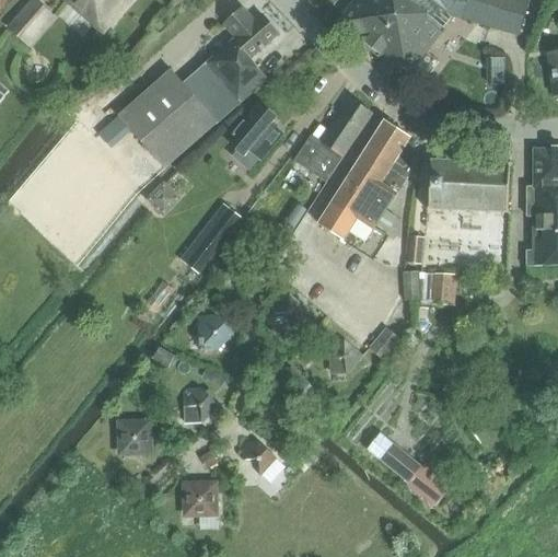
[(6,27),(24,44),(49,15),(32,0),(30,0),(6,27)]
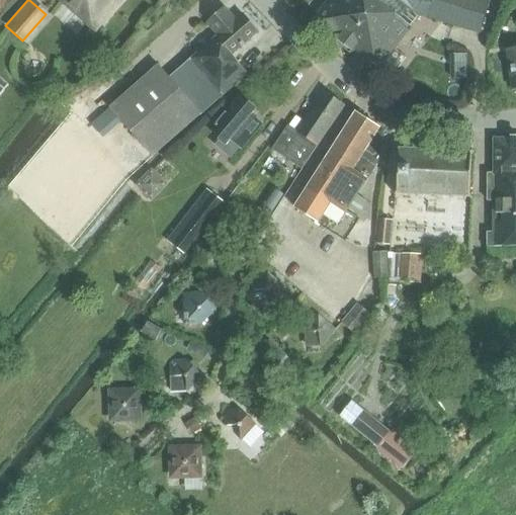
[(59,0),(92,28),(115,0),(59,0)]
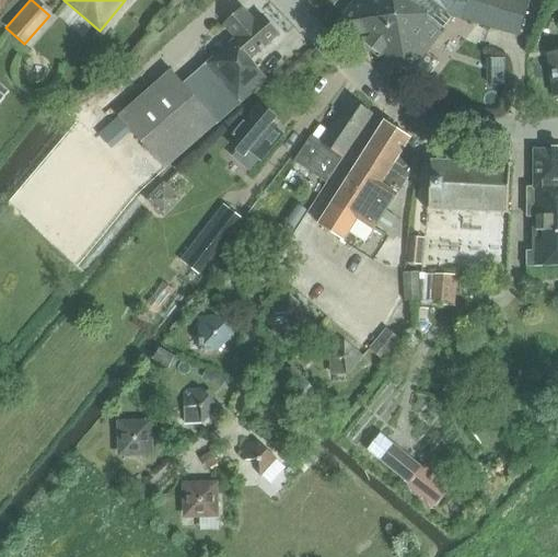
[(351,0),(336,19),(362,38),(361,45),(375,56),(381,54),(407,74),(452,14),(515,34),(526,0),(351,0)]
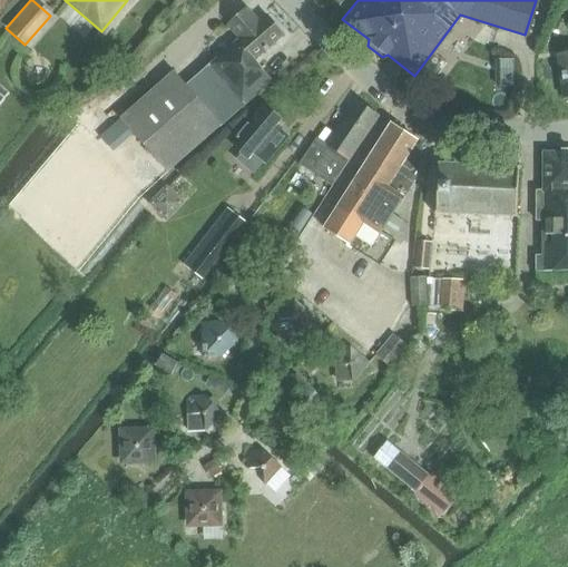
[(118,117),(165,169),(268,78),(251,58),(280,32),(263,13),(256,20),(245,7),(225,23),(237,37),(184,84),(172,69),(118,117)]
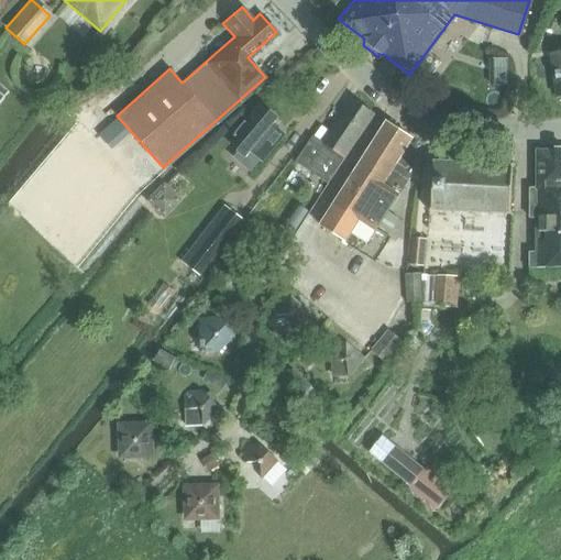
[(560,50),(549,52),(553,94),(560,91),(560,50)]
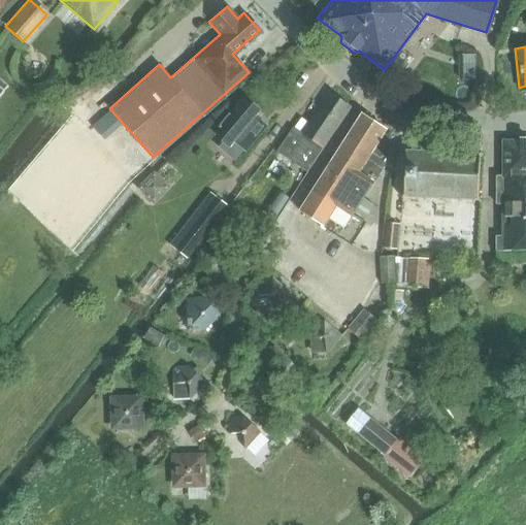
[(273,149),(304,170),(348,108),(328,94),(300,133),(290,126),(273,149)]
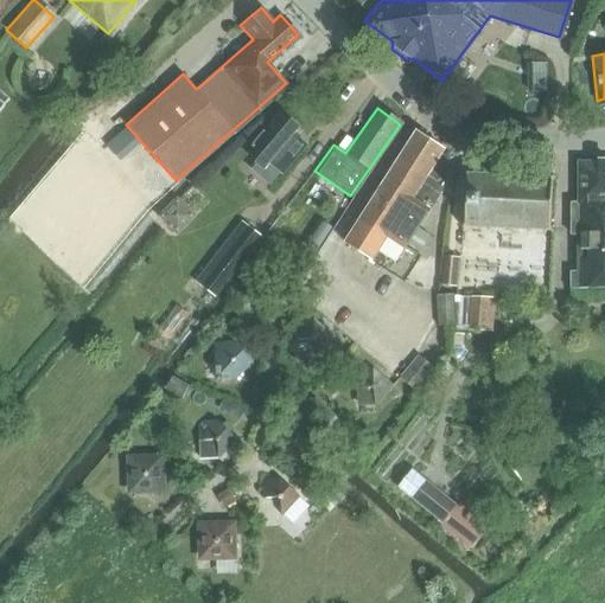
[(276,109),(243,149),(261,164),(255,171),(268,181),(278,168),(280,171),(305,142),(293,132),(298,127),(276,109)]
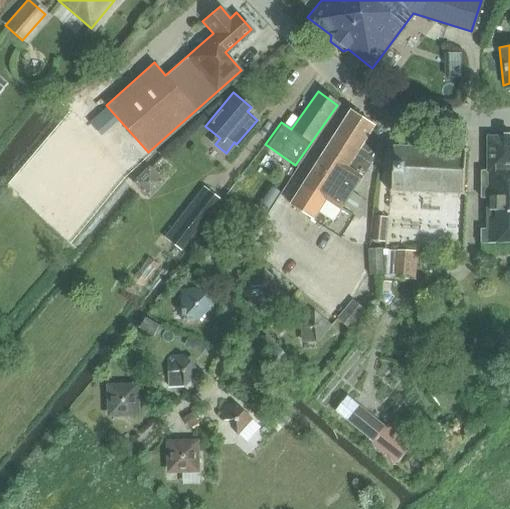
[(349,109),(290,203),(339,233),(351,214),(340,207),(374,153),(377,127),(349,109)]
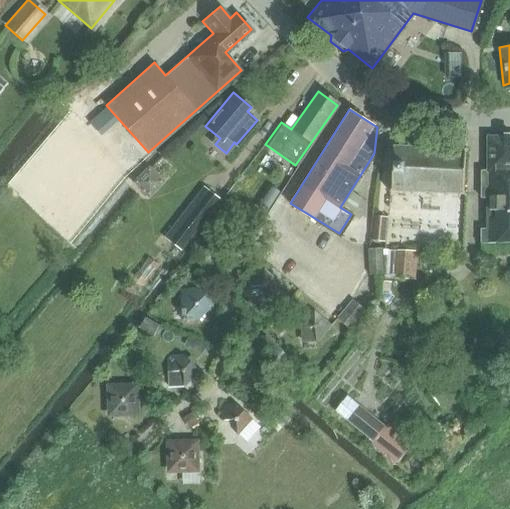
[(486,227),(480,227),(480,241),(509,240),(509,133),(503,133),(503,134),(486,134),(486,169),(480,169),(480,196),(486,196),(486,227)]
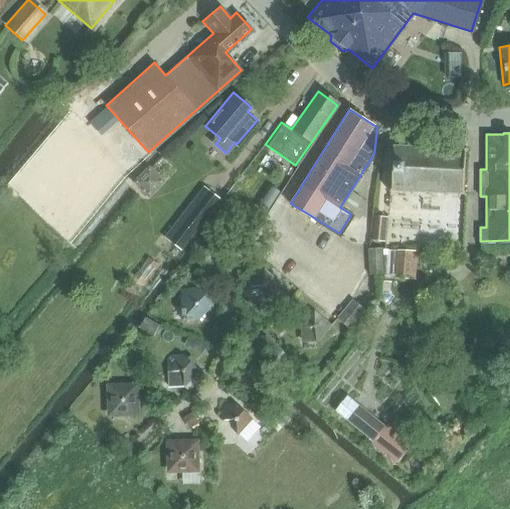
[(464,194),(465,193),(462,190),(464,150),(467,147),(466,146),(463,149),(448,148),(448,145),(446,145),(446,148),(430,147),(431,144),(429,144),(429,147),(413,146),(414,143),(412,143),(412,146),(394,145),(391,142),(390,143),(393,146),(391,186),(388,189),(389,190),(392,188),(410,189),(410,192),(412,192),(412,189),(427,190),(427,193),(429,193),(429,190),(444,191),(444,194),(446,194),(446,191),(461,191),(464,194)]
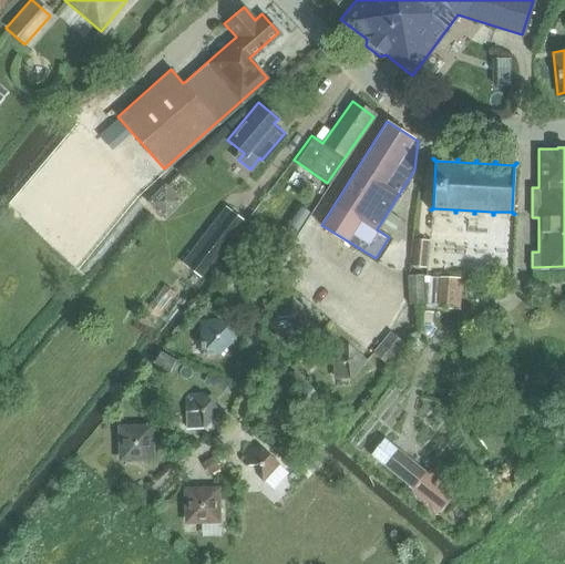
[(181,262),(198,275),(243,218),(230,209),(206,241),(201,236),(181,262)]
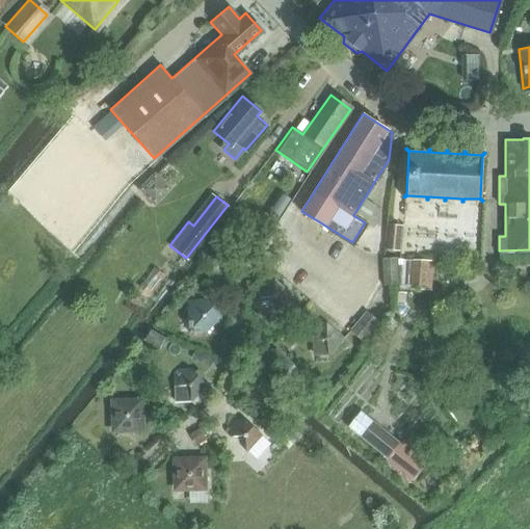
[(387,247),(399,248),(401,223),(389,222),(387,247)]
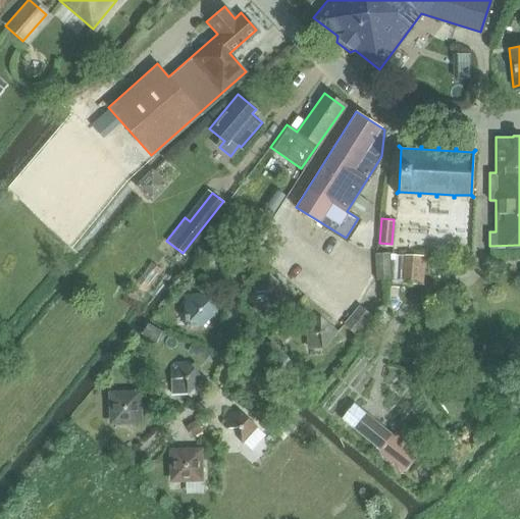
[(374,253),(375,277),(388,277),(386,251),(374,252),(374,253)]
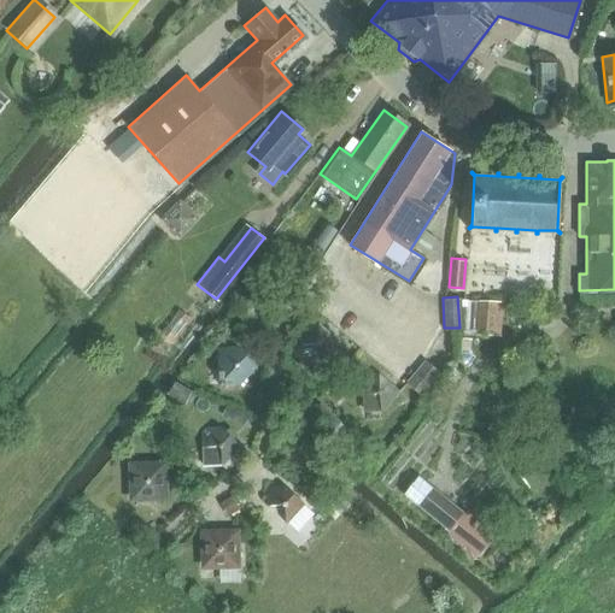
[(462,298),(461,332),(498,334),(499,300),(462,298)]
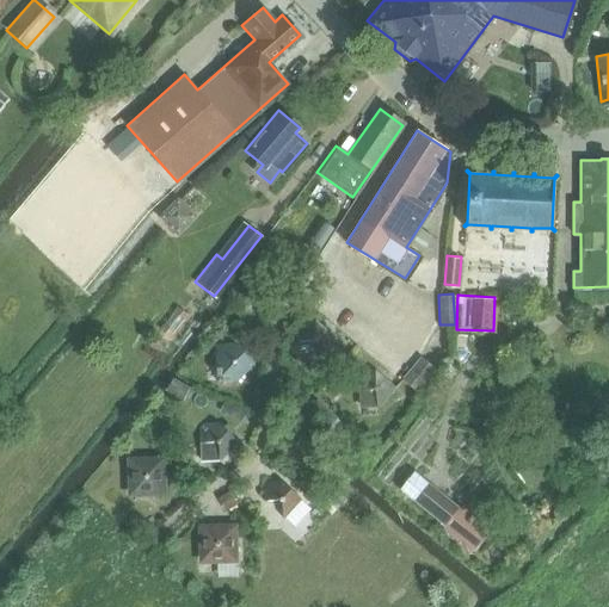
[(291,326),(287,340),(296,340),(314,339),(315,358),(318,357),(327,366),(340,351),(339,351),(331,342),(336,338),(315,320),(295,321),(296,324),(291,326)]
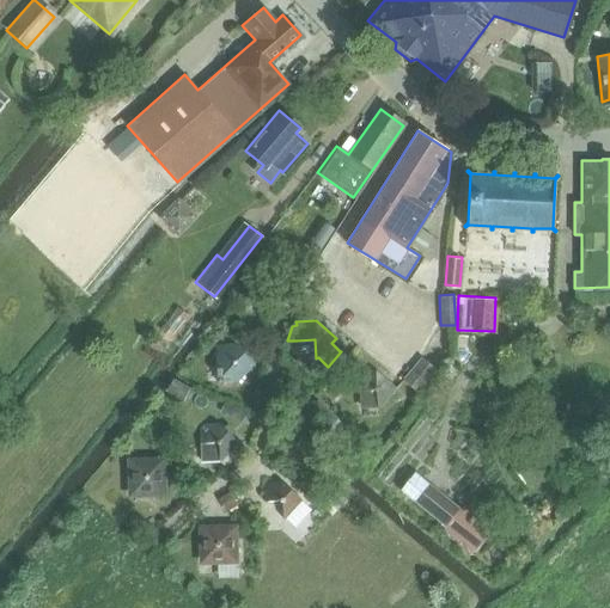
[(233,342),(214,342),(215,361),(215,381),(235,380),(254,361),(233,342)]
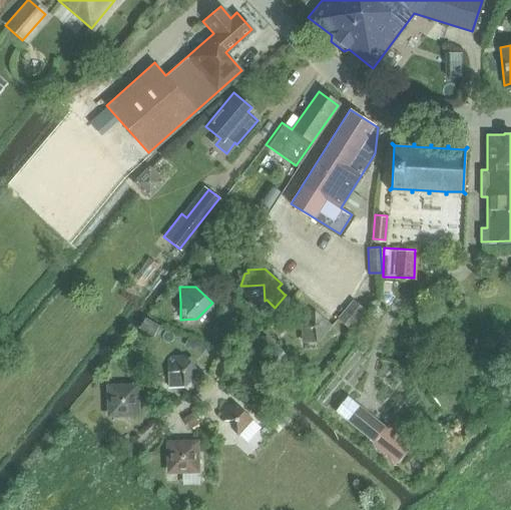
[(353,298),(337,317),(349,327),(365,309),(353,298)]
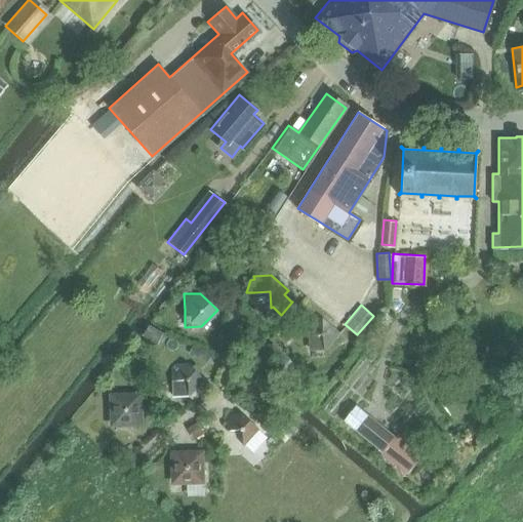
[(321,317),(305,318),(306,334),(308,334),(308,349),(323,348),(323,350),(338,332),(321,317)]
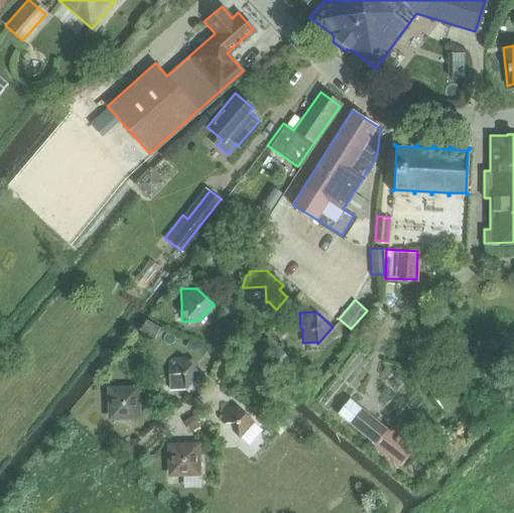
[(267,336),(251,337),(251,353),(267,353),(268,369),(269,368),(283,352),(284,352),(267,336)]
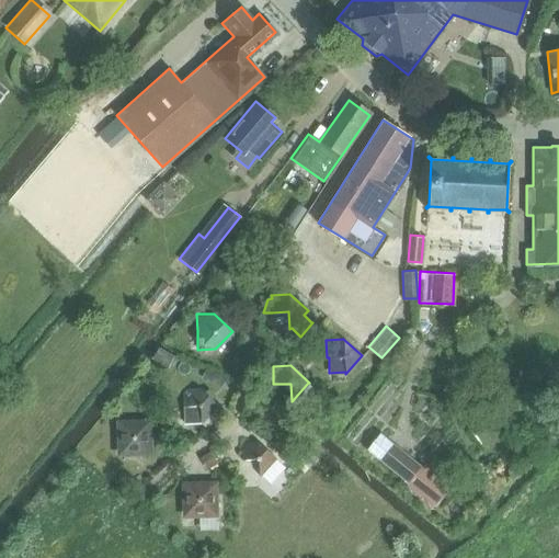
[(200,387),(182,388),(183,406),(183,423),(201,423),(212,411),(218,405),(200,387)]
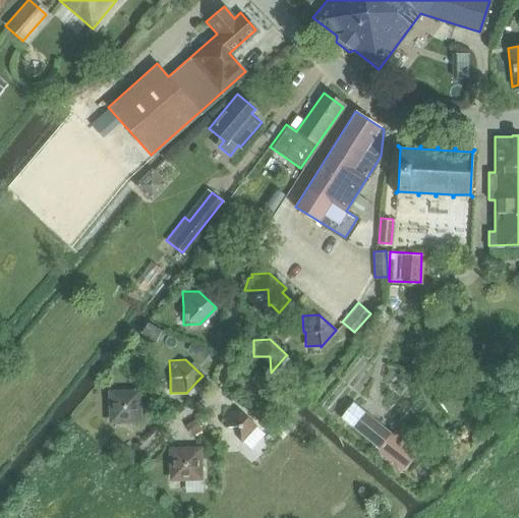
[(139,389),(107,389),(108,406),(124,421),(140,421),(139,389)]
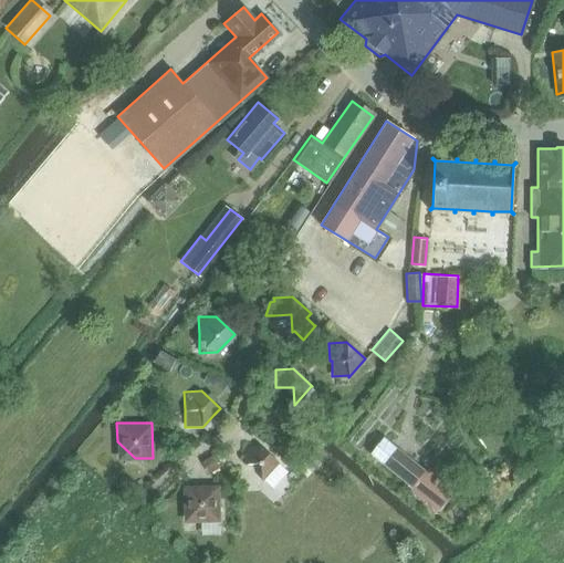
[(367,457),(436,514),(451,497),(383,438),(367,457)]
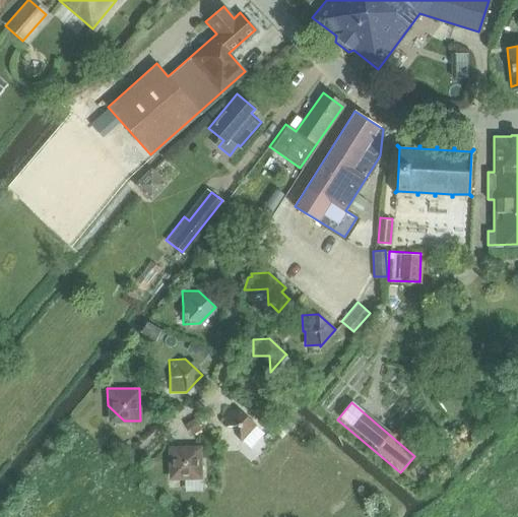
[(239,408),(222,408),(222,425),(240,425),(240,441),(242,439),(250,447),(263,432),(255,425),(256,424),(239,408)]
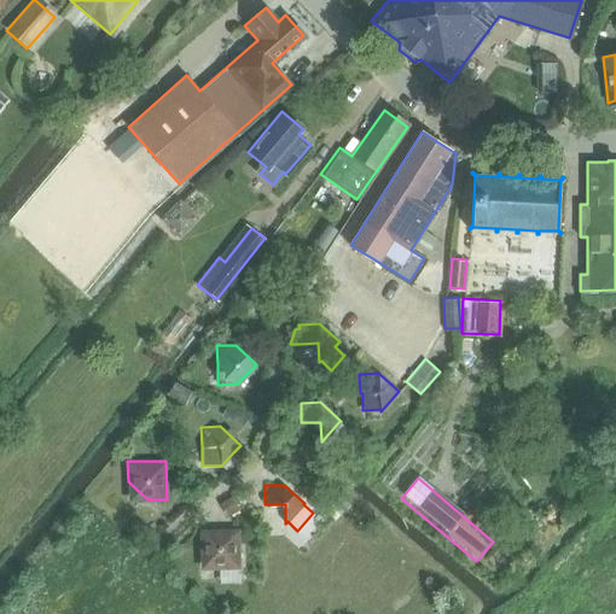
[(238,528),(199,530),(201,549),(220,568),(239,567),(238,528)]
